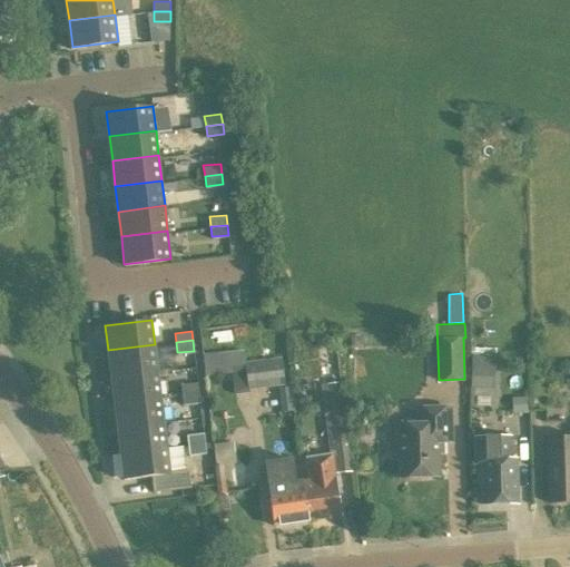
[(108,350),(110,375),(157,370),(155,344),(108,350)]
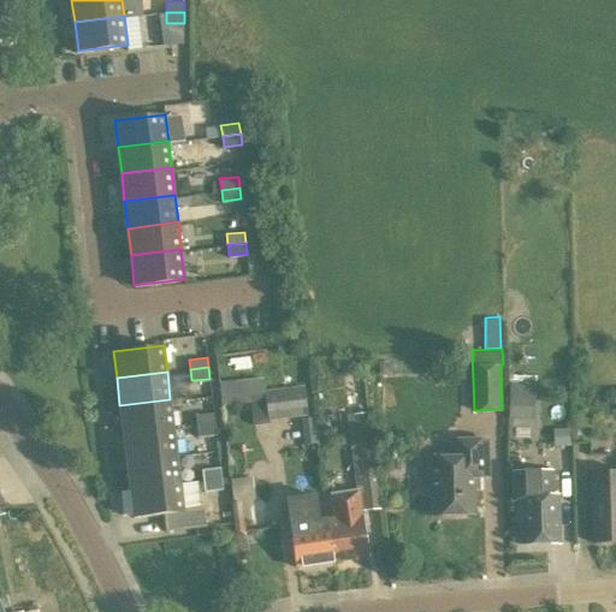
[(268,417),(265,388),(264,375),(219,380),(223,404),(250,400),(253,422),(268,421),(268,417)]
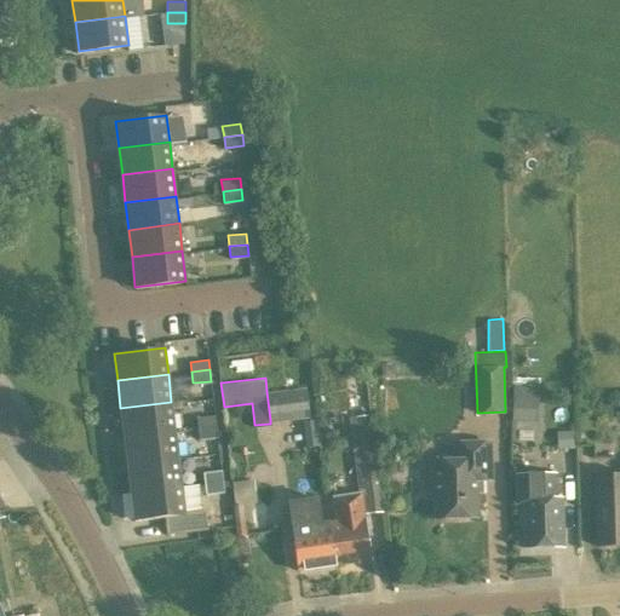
[(512,385),(512,406),(538,406),(539,385),(512,385)]
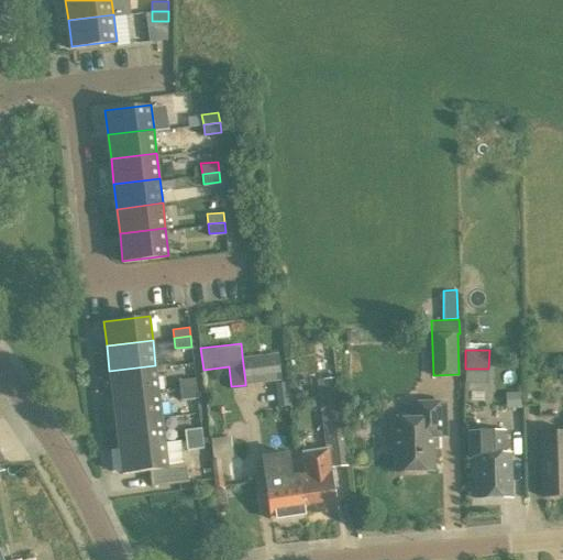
[(242,355),(245,382),(257,381),(258,393),(275,392),(277,405),(290,404),(288,380),(280,381),(277,352),(242,355)]
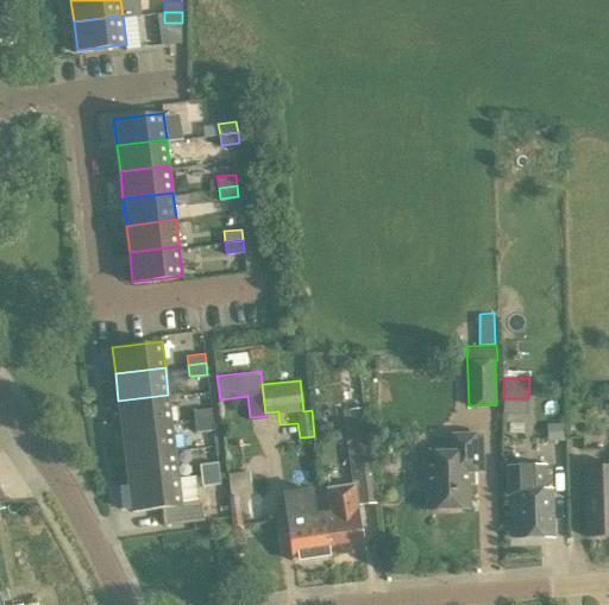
[(118,401),(121,428),(171,421),(168,395),(118,401)]
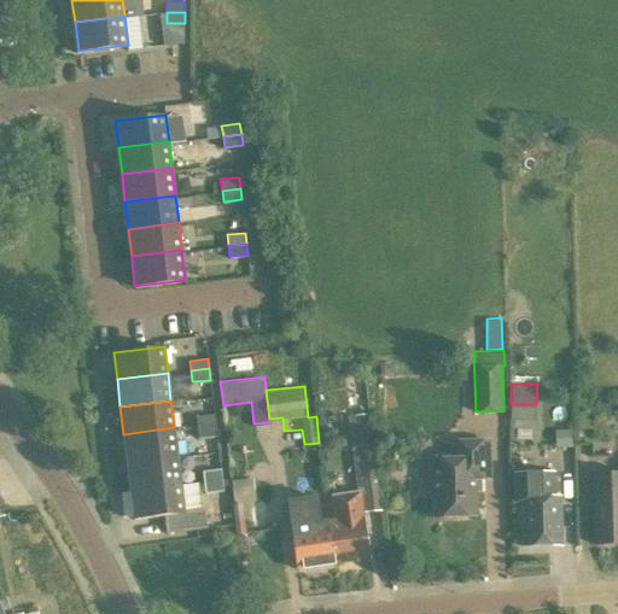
[(347,414),(355,481),(378,478),(369,411),(347,414)]
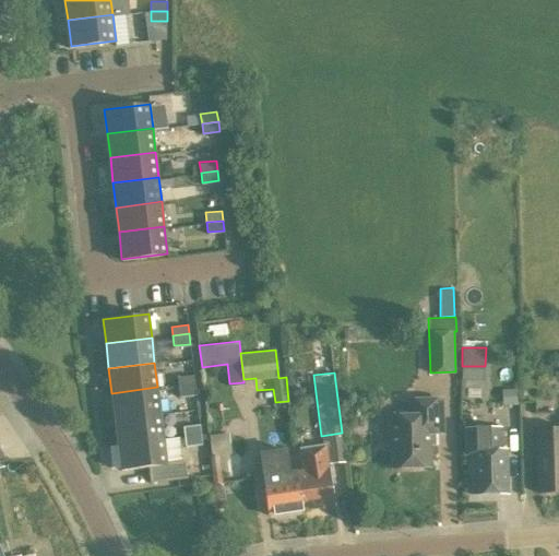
[(177,376),(178,385),(194,382),(193,374),(177,376)]
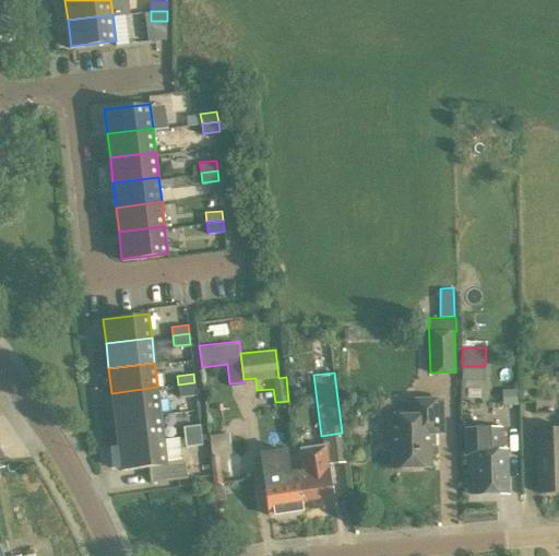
[(194,382),(178,385),(180,395),(197,393),(194,382)]
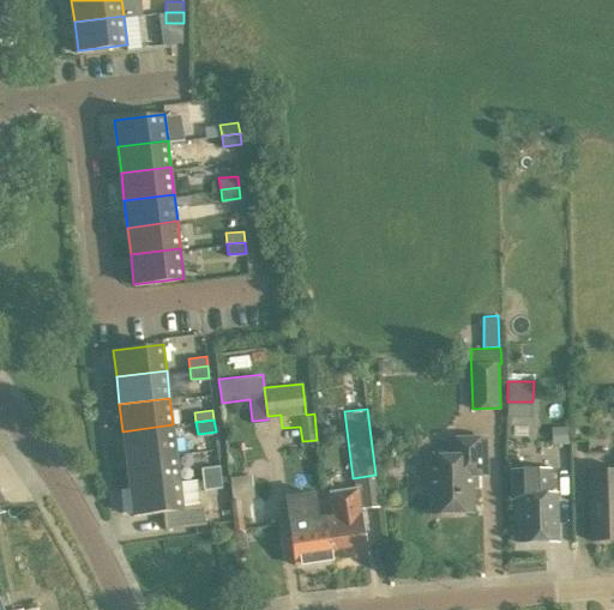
[(122,432),(126,458),(175,452),(173,424),(122,432)]
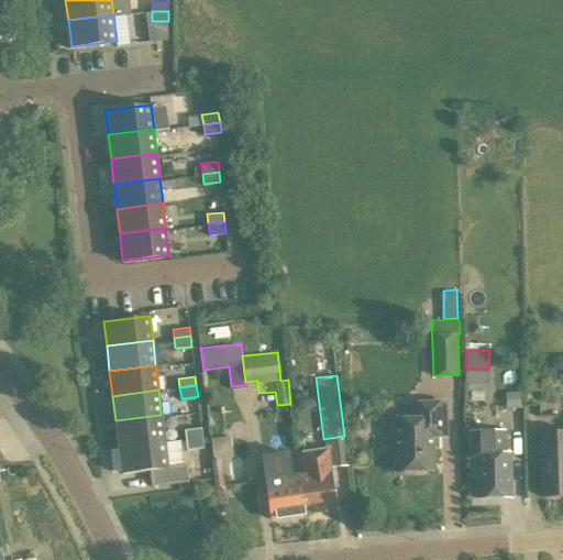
[(395,437),(396,470),(433,469),(432,435),(445,435),(444,399),(412,401),(412,417),(390,417),(392,438),(395,437)]
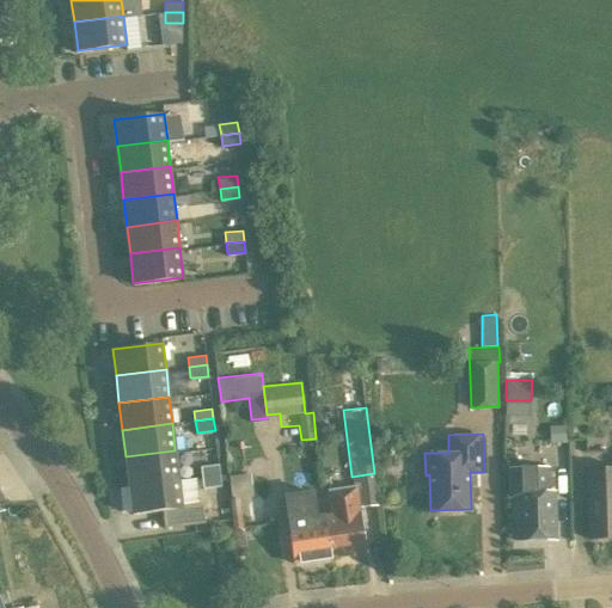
[(126,456),(128,484),(178,478),(175,450),(126,456)]
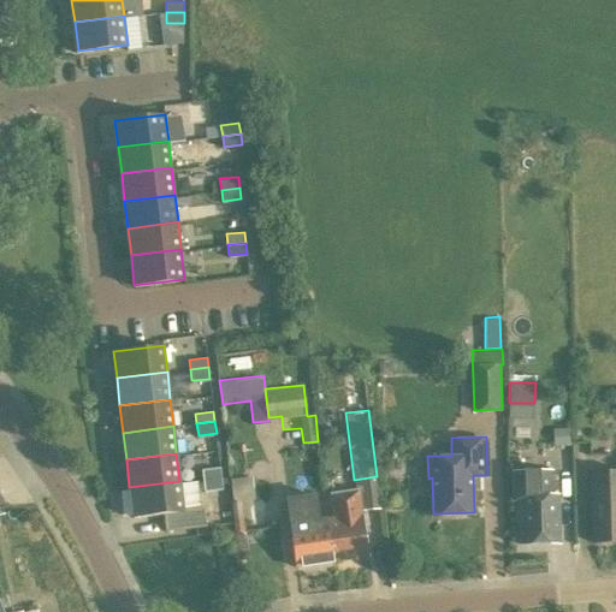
[(202,468),(203,477),(221,475),(220,465),(202,468)]
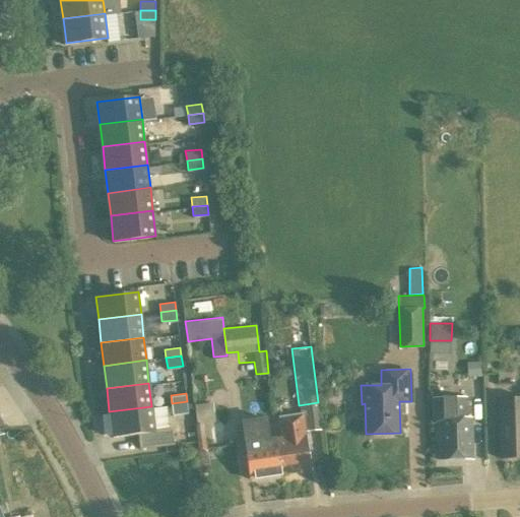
[(466,393),(466,412),(475,412),(475,393),(466,393)]
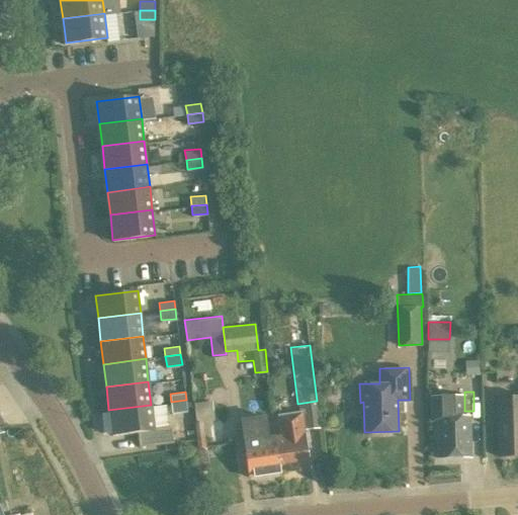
[(470,455),(469,415),(464,415),(463,395),(432,396),(432,417),(437,417),(438,456),(470,455)]
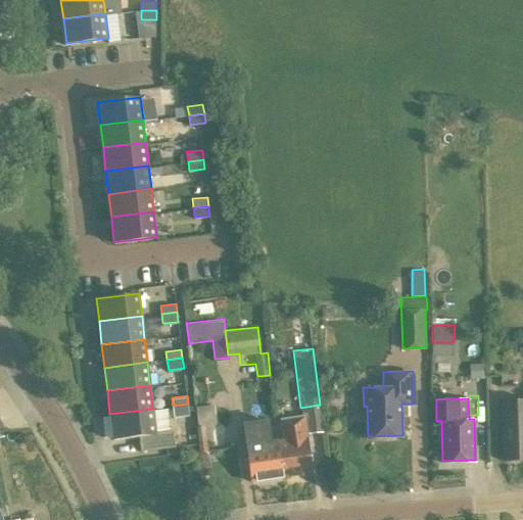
[(522,399),(502,400),(504,459),(522,458),(522,399)]
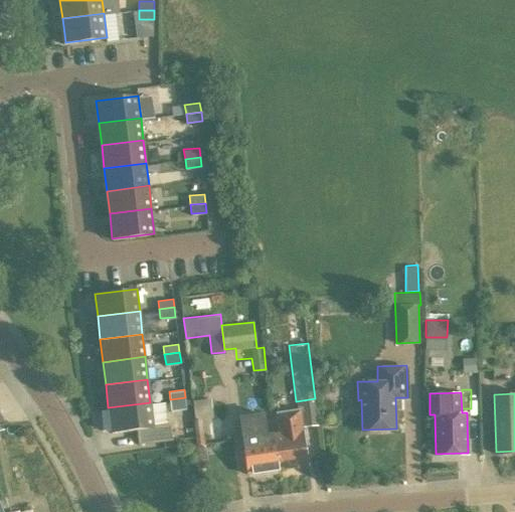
[(185,397),(170,399),(171,409),(186,407),(185,397)]
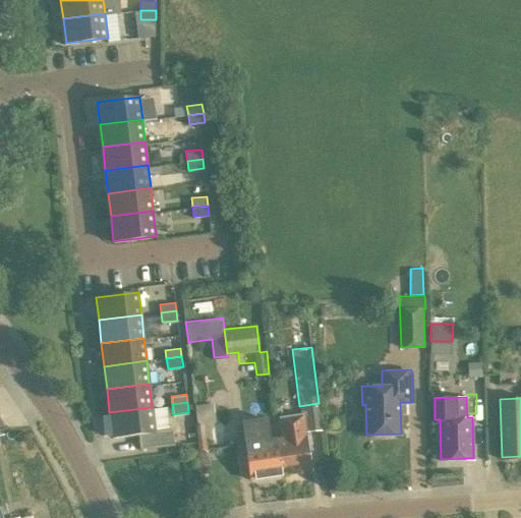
[(197,448),(200,448),(207,447),(204,422),(215,421),(213,402),(194,404),(196,422),(195,422),(197,442),(197,448)]
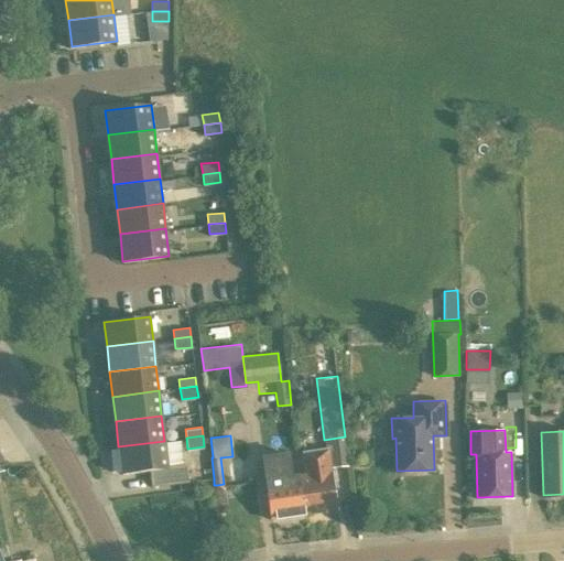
[(164,441),(118,446),(121,473),(149,470),(151,486),(188,482),(186,465),(167,467),(164,441)]
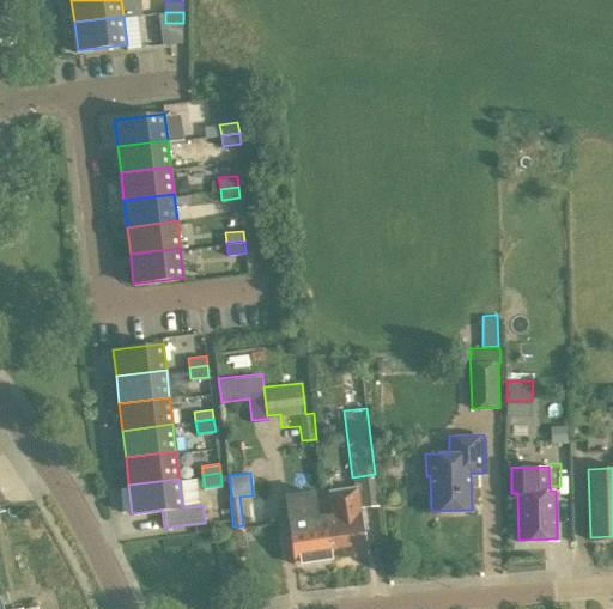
[(333,513),(325,515),(331,558),(366,553),(359,506),(356,485),(353,485),(329,488),(333,513)]
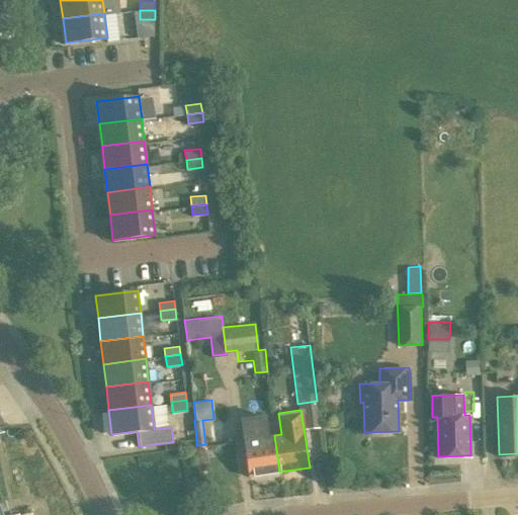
[(279,471),(274,435),(267,436),(265,416),(242,419),(250,476),(279,471)]
